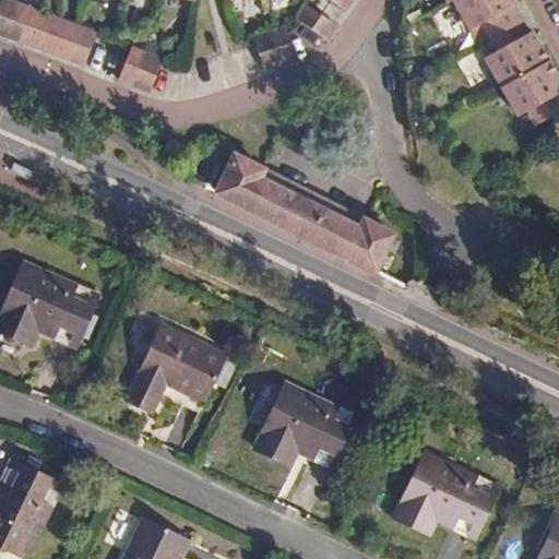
[(0,0),(0,33),(84,66),(96,33),(6,0),(0,0)]
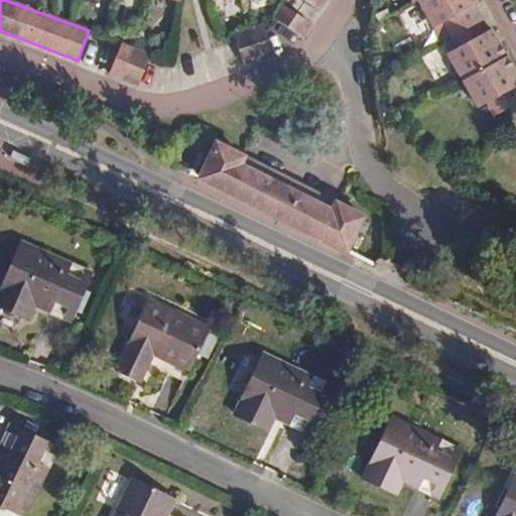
[(304,0),(317,9),(323,0),(304,0)]
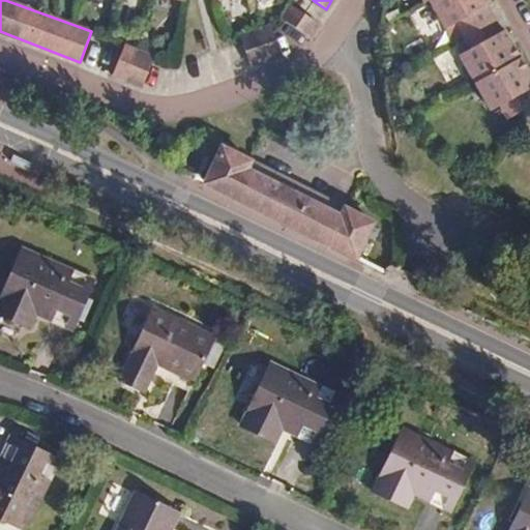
[(495,19),(488,5),(491,3),(489,0),(431,0),(446,28),(455,23),(463,36),(495,19)]
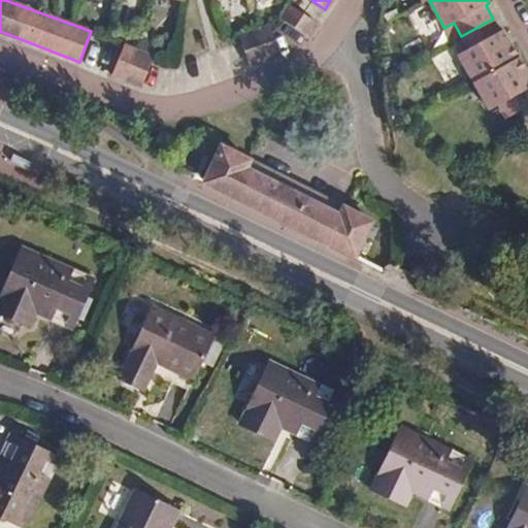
[(316,23),(289,4),(279,19),(307,36),(316,23)]
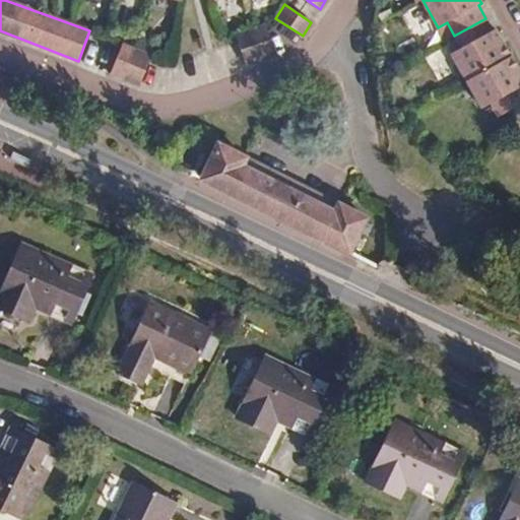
[(503,41),(496,28),(492,30),(485,18),(454,36),(461,48),(451,54),(466,80),(511,56),(503,41)]
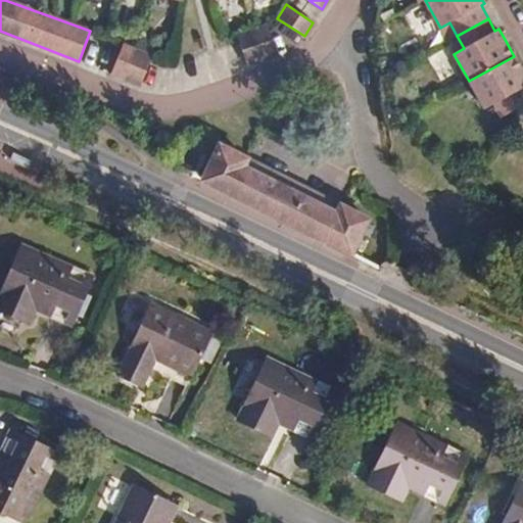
[(278,55),(268,24),(236,35),(247,64),(278,55)]
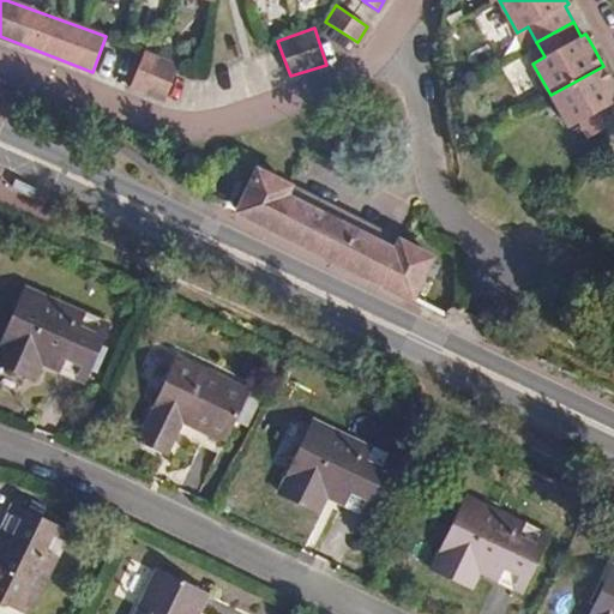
[(164,101),(178,66),(143,53),(128,86),(164,101)]
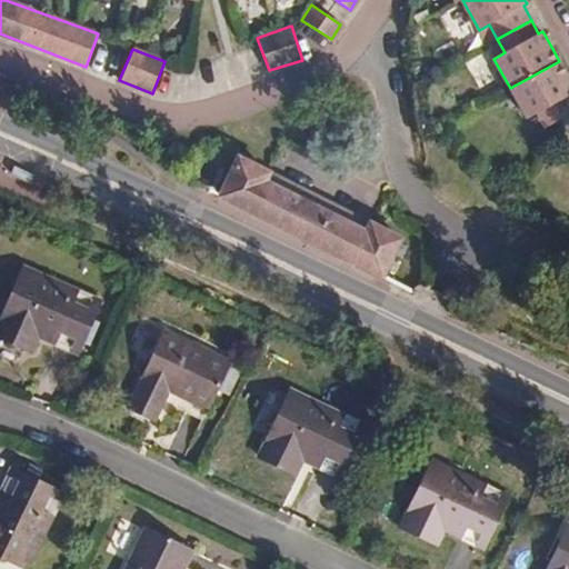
[(568,78),(566,73),(559,61),(510,88),(527,119),(538,113),(546,127),(568,113),(568,78)]
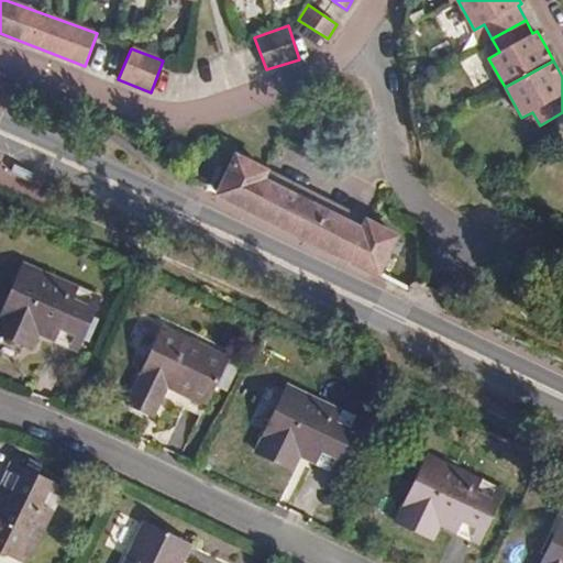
[(350,223),(354,216),(277,177),(274,186),(262,179),(265,170),(235,155),(214,195),(221,198),(296,234),(323,249),(377,276),(378,274),(397,235),(365,220),(365,221),(362,229),(350,223)]
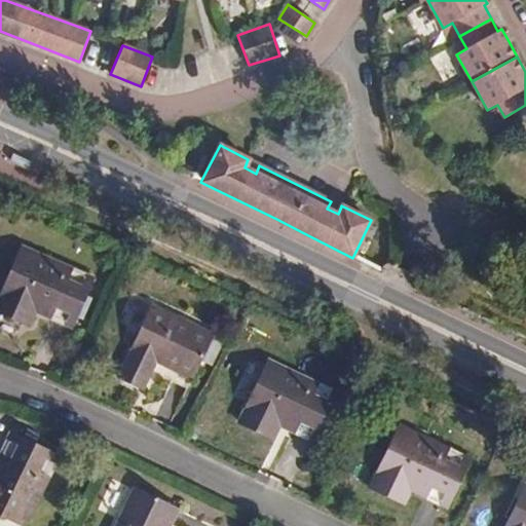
[(259,165),(260,164),(248,159),(245,167),(256,174),(259,165)]
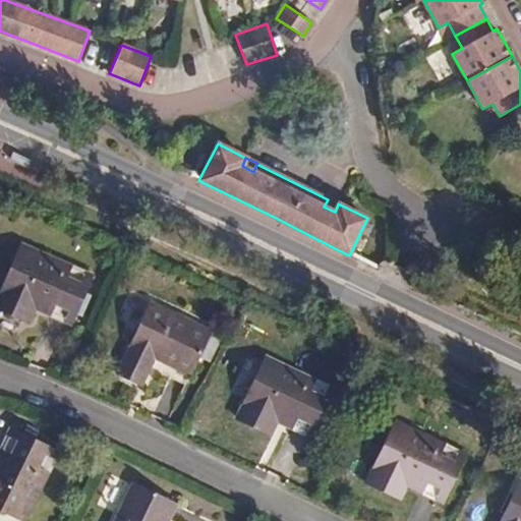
[(335,212),(338,205),(328,199),(324,207),(335,212)]
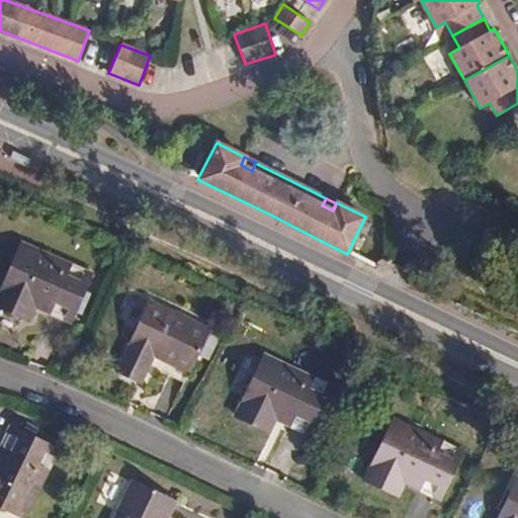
[(0,308),(30,322),(37,308),(72,324),(94,275),(23,242),(0,291),(0,308)]
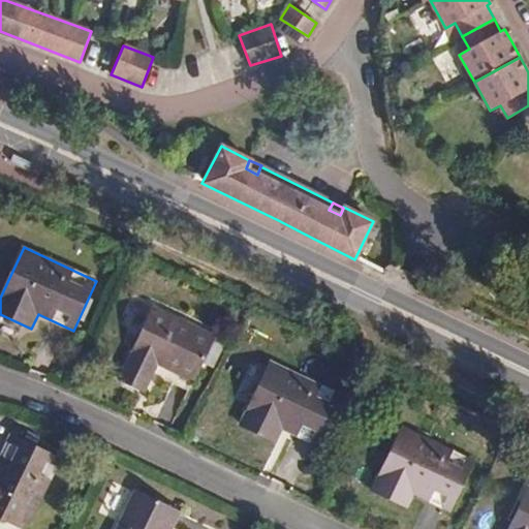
[(145,393),(158,366),(193,382),(216,337),(155,307),(120,380),(145,393)]
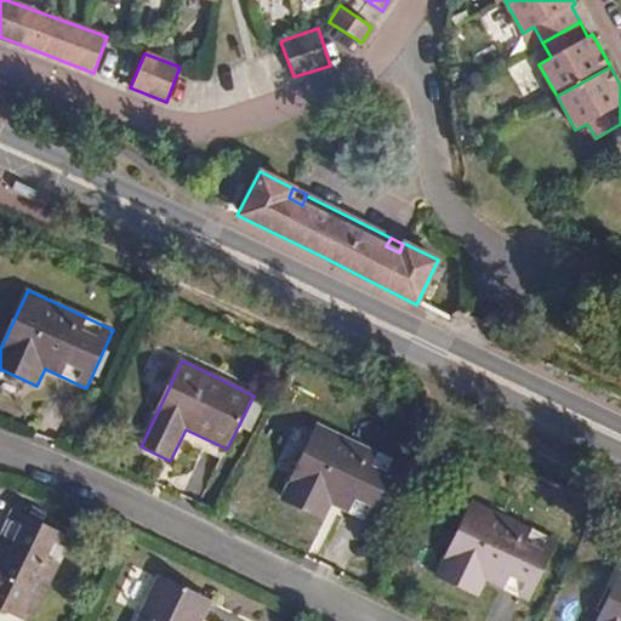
[(324,520),(332,505),(374,524),(402,466),(319,425),(283,499),(324,520)]
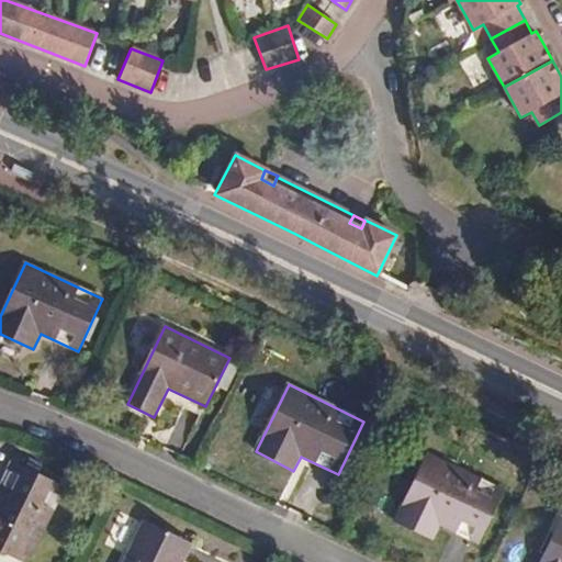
[(434,540),(441,526),(478,543),(504,490),(428,453),(395,520),(434,540)]
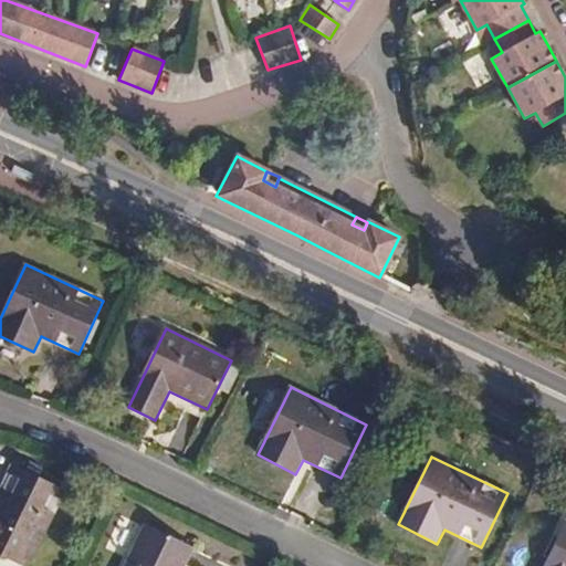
[(0,553),(25,565),(29,565),(64,492),(12,467),(0,491),(0,553)]
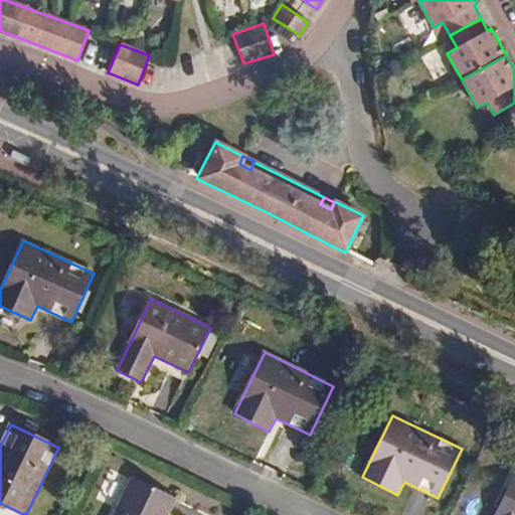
[(514,514),(514,475),(495,514),(514,514)]
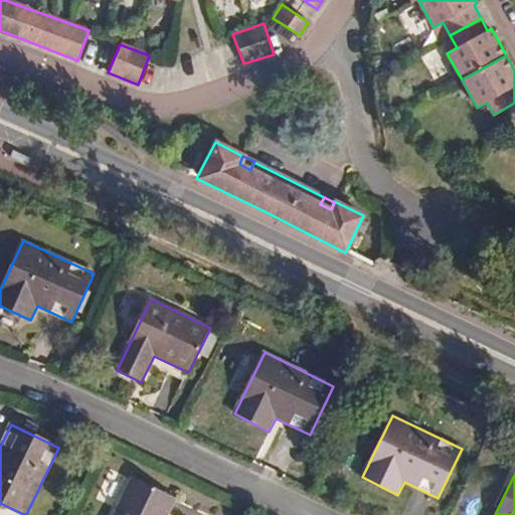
[(168,514),(176,499),(132,478),(113,514),(168,514)]
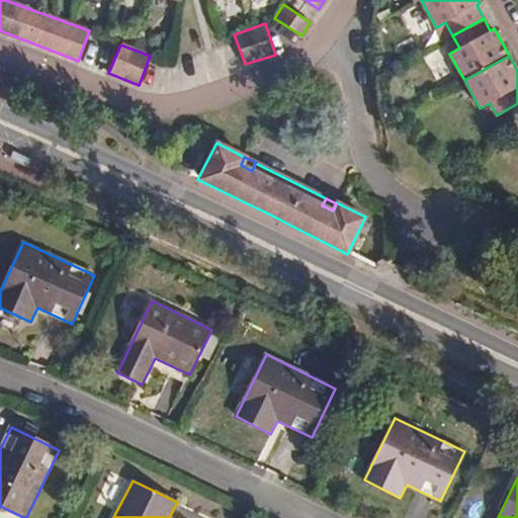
All buildings are outlined.
